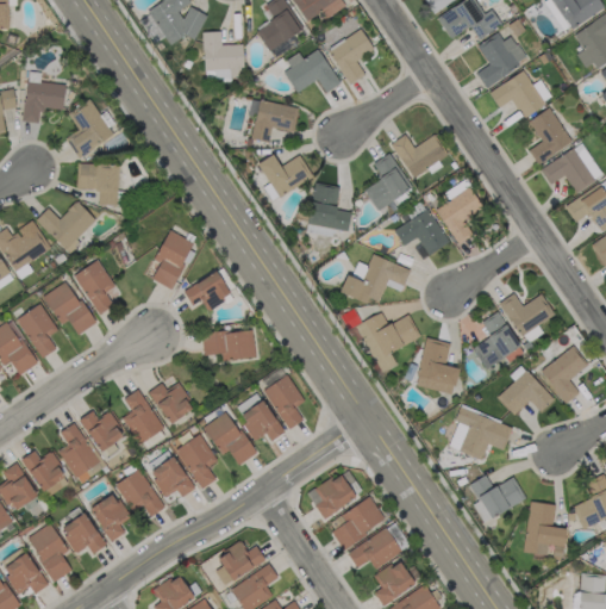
[(0,0),(0,29),(10,29),(8,0),(0,0)]
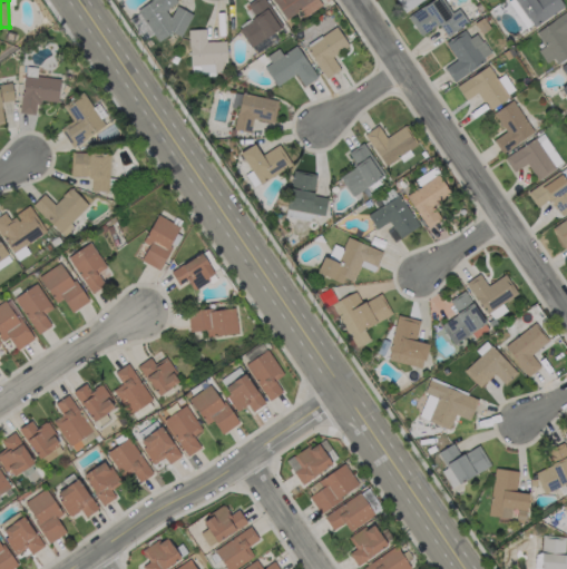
[(159,42),(177,32),(194,23),(186,7),(172,15),(168,10),(181,3),(178,0),(156,0),(140,9),(159,42)]
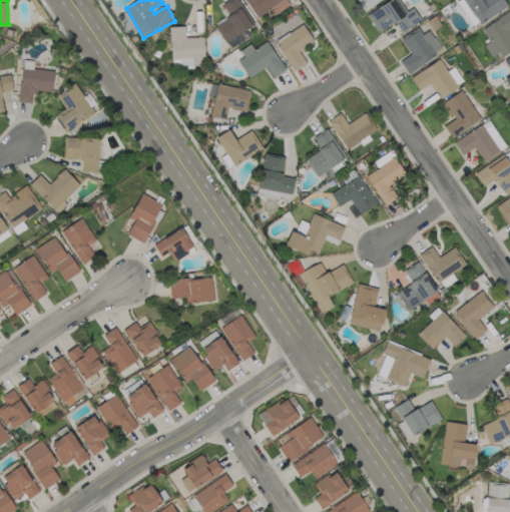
[(227,43),(256,25),(239,0),(229,0),(223,4),(231,16),(216,26),(227,43)]
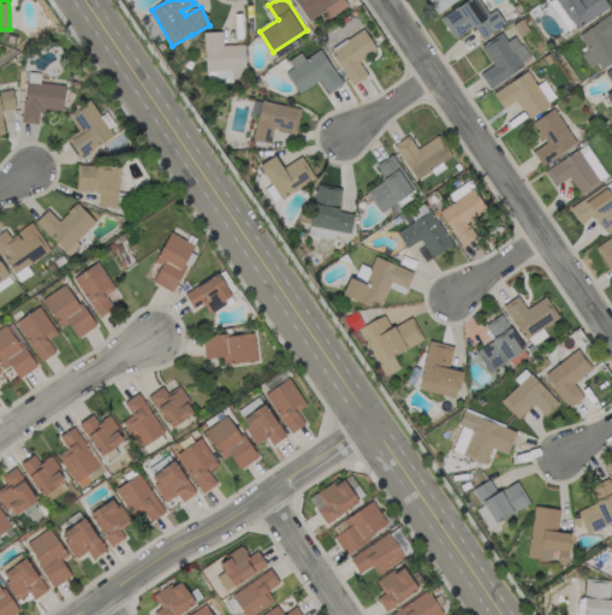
[(297,0),(309,22),(327,12),(331,18),(349,7),(344,0),(297,0)]
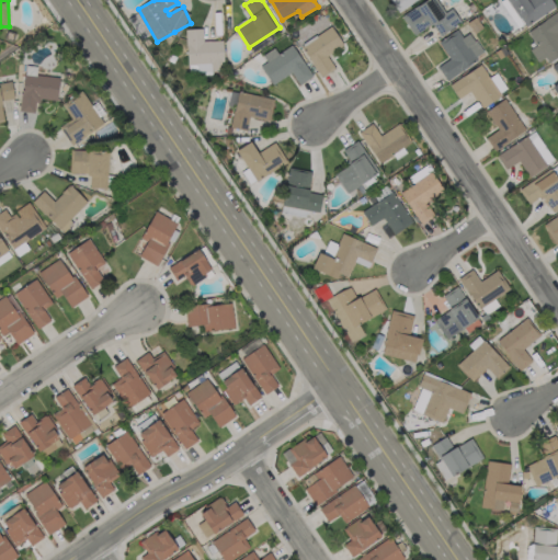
[(391,0),(399,11),(417,0),(391,0)]
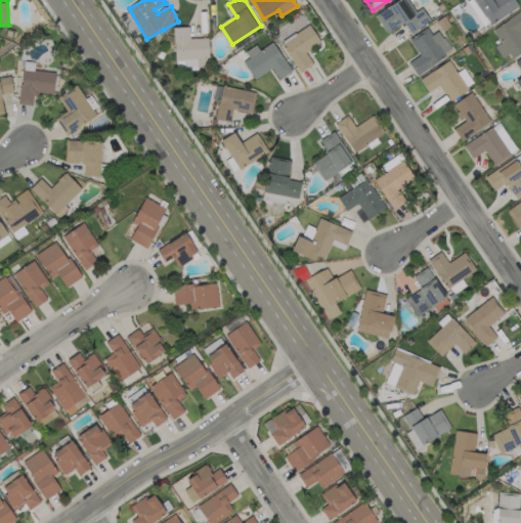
[(400,0),(377,15),(388,33),(405,23),(413,34),(432,22),(424,8),(418,12),(409,0),(400,0)]
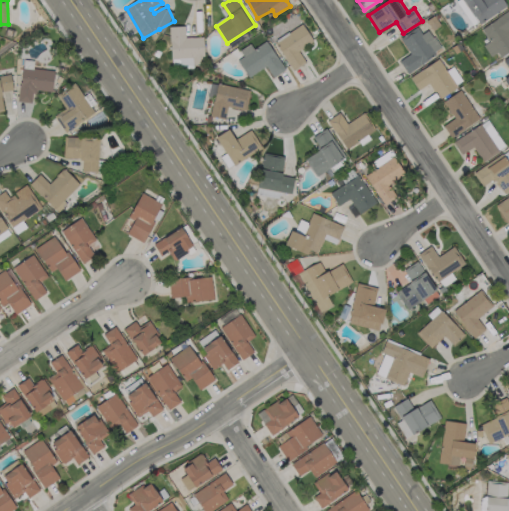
[(458,0),(475,27),(508,7),(508,5),(504,0),(458,0)]
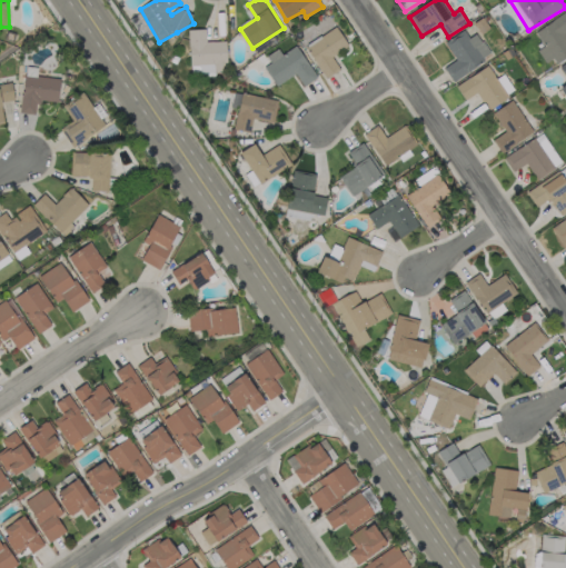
[(565,15),(537,32),(546,47),(539,50),(549,67),(565,57),(565,15)]
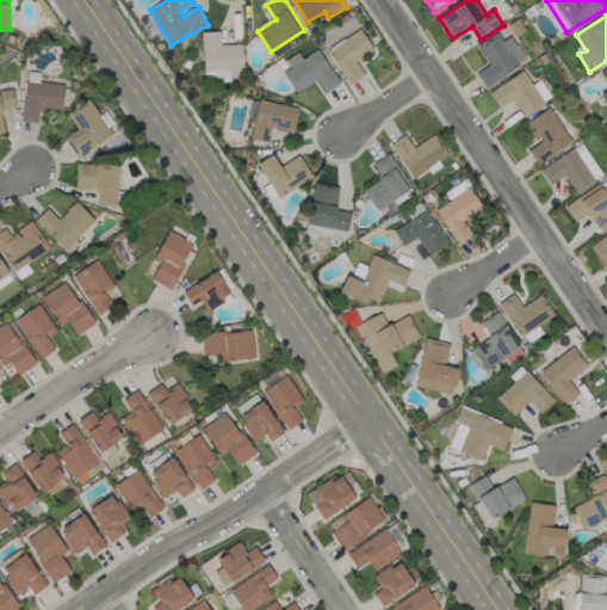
[(345,38),(341,32),(327,38),(348,85),(366,76),(358,59),(375,51),(364,30),(345,38)]
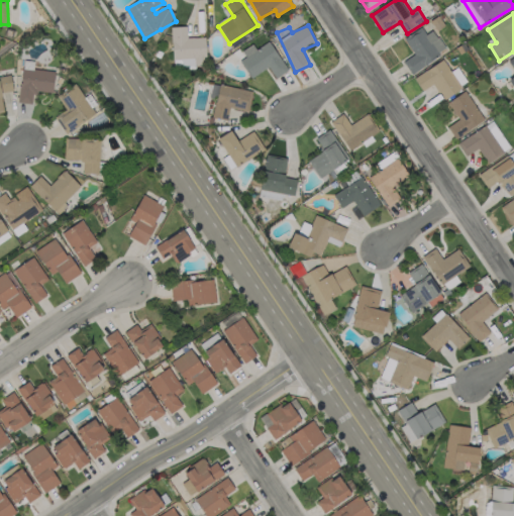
[(188,27),(174,27),(175,68),(208,67),(207,37),(189,38),(188,27)]
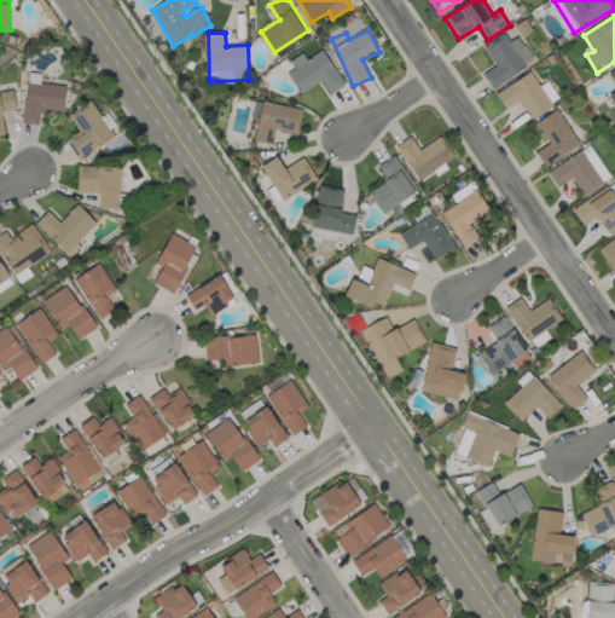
[(537,62),(521,36),(511,41),(506,33),(486,46),(498,65),(485,74),(494,90),(537,62)]
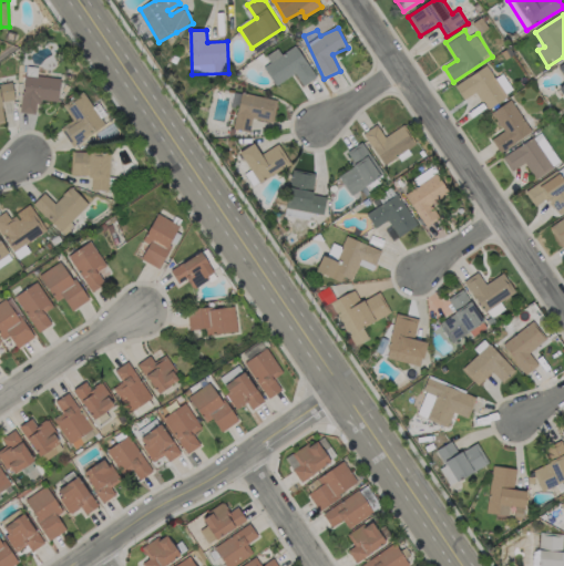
[(264,58),(279,84),(297,74),(304,85),(317,79),(298,45),(283,54),(279,49),(264,58)]
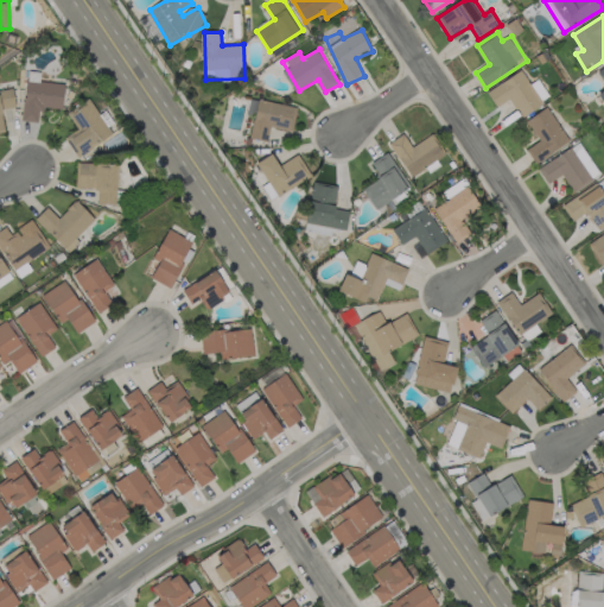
[(489,93),(498,108),(512,99),(525,118),(546,103),(523,70),(489,93)]
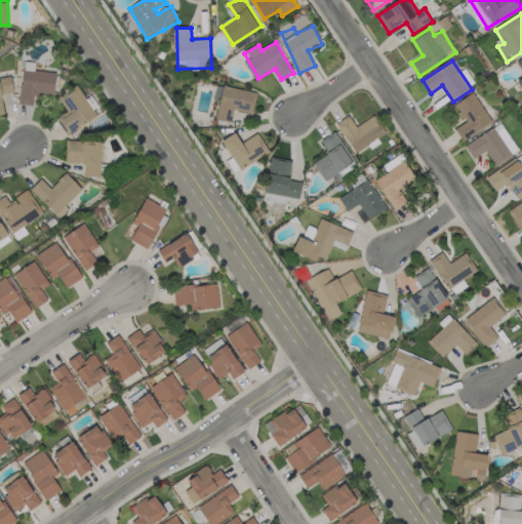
[(55,94),(56,72),(23,70),(21,105),(35,105),(35,93),(55,94)]
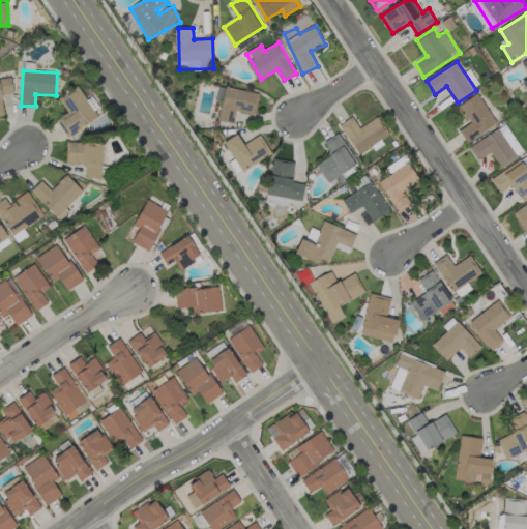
[(0,115),(5,115),(3,95),(15,94),(13,80),(0,81),(0,115)]
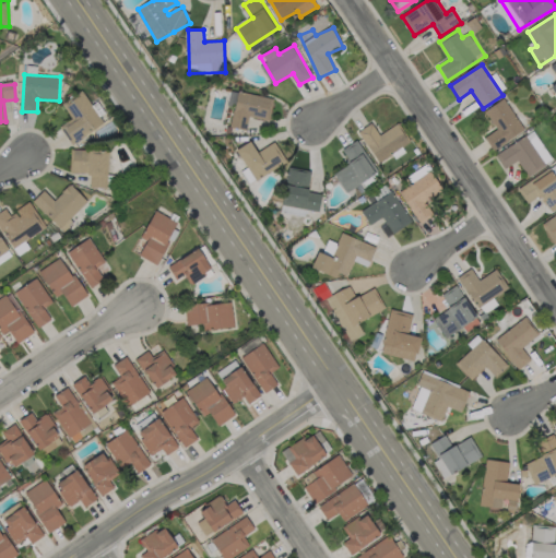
[(71,143),(105,127),(86,92),(64,103),(73,120),(62,126),(71,143)]
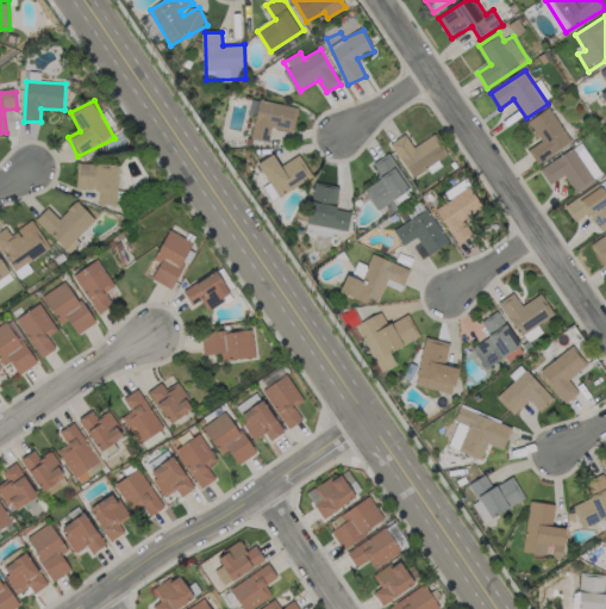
[(252,138),(270,142),(273,128),(295,132),(300,109),(255,100),(252,111),(257,111),(252,138)]
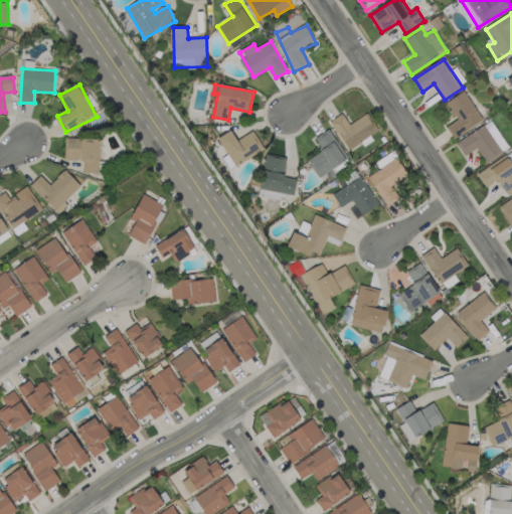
[(448,126),(455,138),(484,121),(466,91),(448,102),(459,120),(448,126)]
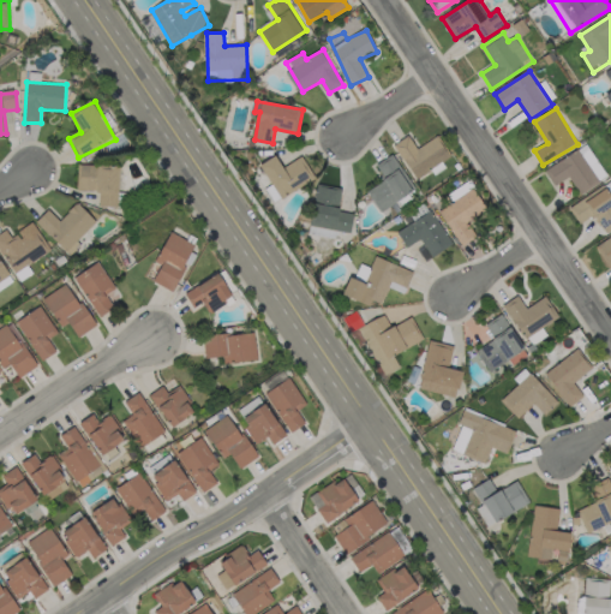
[(453,158),(439,136),(418,149),(411,136),(396,144),(417,179),(453,158)]
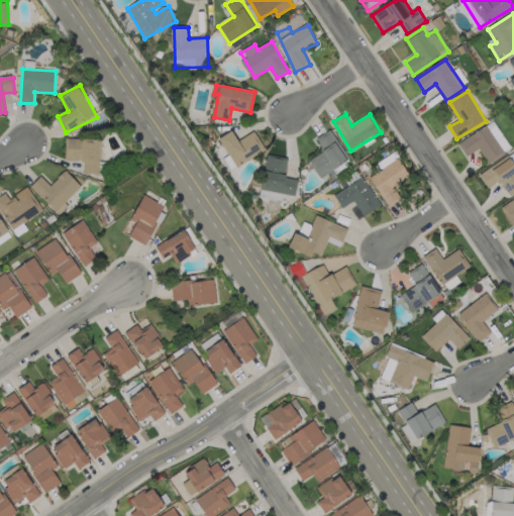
[(468,157),(480,148),(489,164),(513,148),(496,121),(459,143),(468,157)]
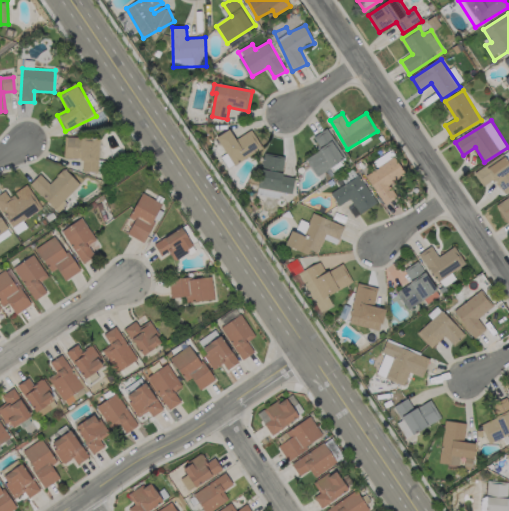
[(307,159),(318,176),(347,158),(329,128),(315,137),(322,149),(307,159)]
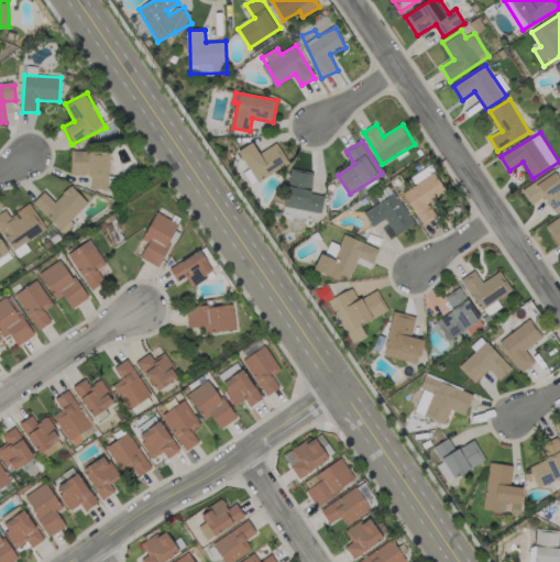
[(241,150),(256,182),(289,165),(278,144),(260,153),(254,143),(241,150)]
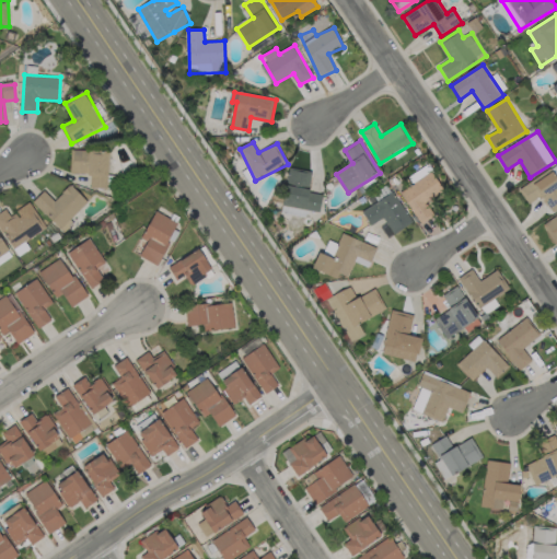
[(71,173),(92,174),(91,188),(109,188),(111,151),(72,150),(71,173)]
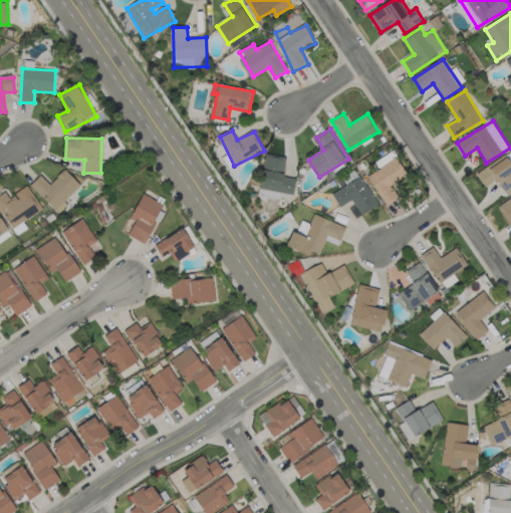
[(408,177),(395,152),(375,161),(380,170),(369,175),(384,204),(398,197),(392,185),(408,177)]
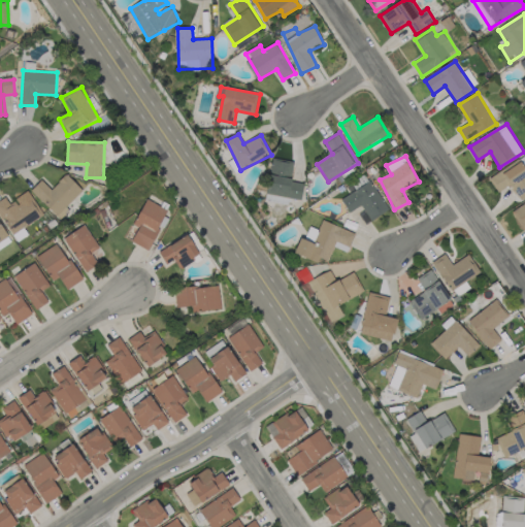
[(268,201),(290,204),(291,198),(303,200),(305,183),(293,182),(295,161),(273,158),(268,201)]
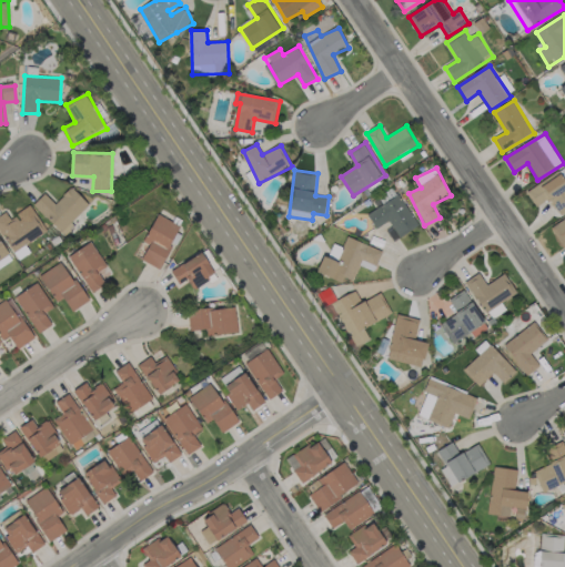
[(564,179),(560,172),(528,193),(537,208),(551,199),(562,215),(564,213),(564,179)]
